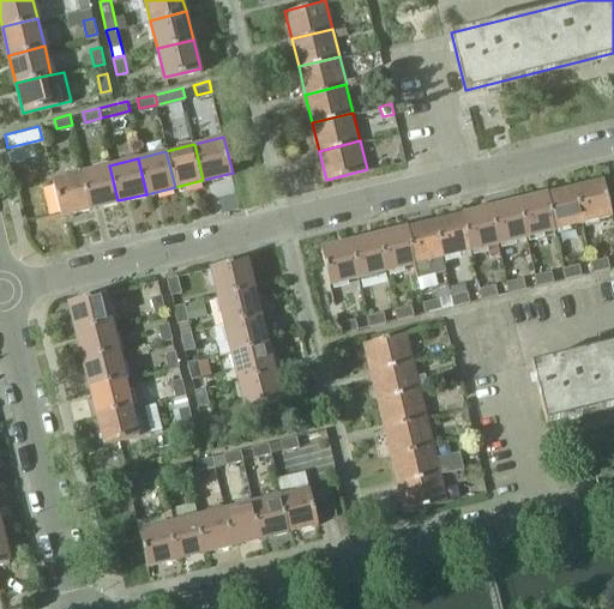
[(90,207),(118,200),(109,166),(80,172),(90,207)]
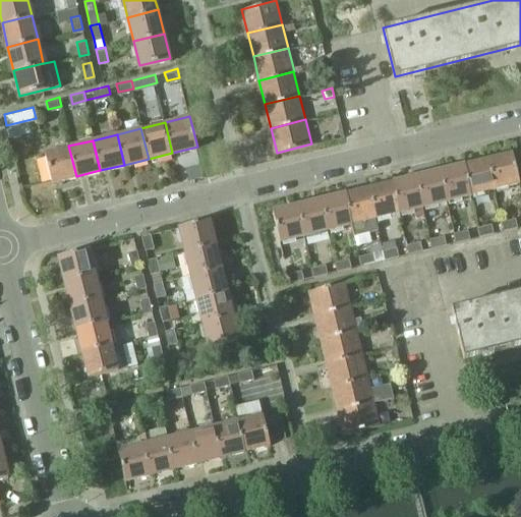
[(76,176),(68,146),(44,152),(52,182),(76,176)]
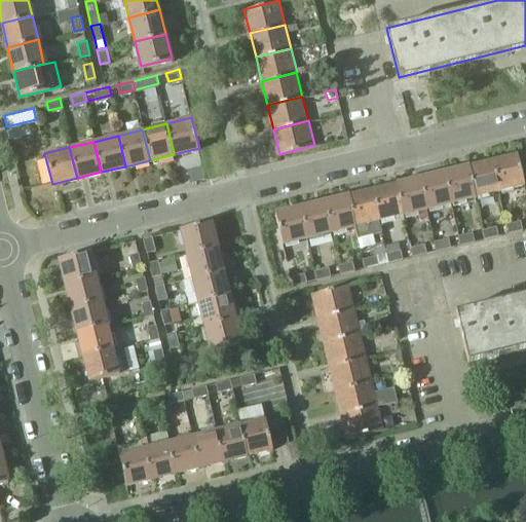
[(493,159),(500,188),(525,183),(518,153),(493,159)]
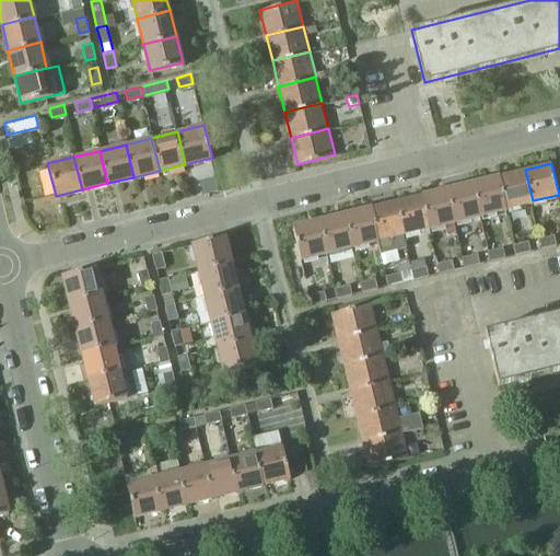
[(525,170),(500,175),(508,207),(533,200),(525,170)]
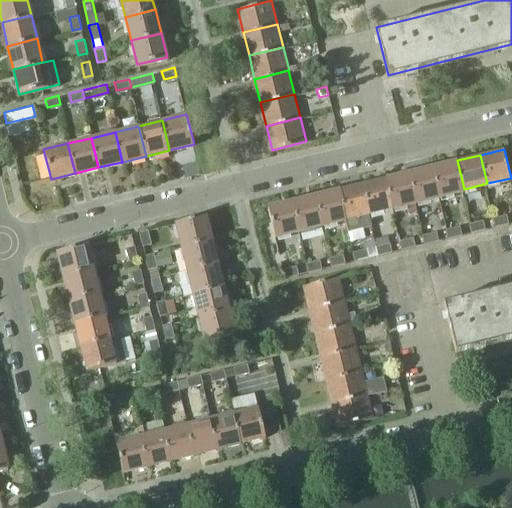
[(433,166),(440,195),(464,189),(457,160),(433,166)]
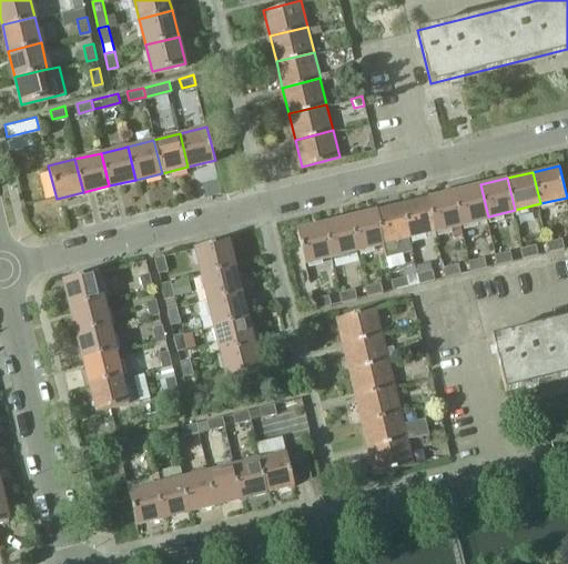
[(480,184),(455,191),(463,223),(488,217),(480,184)]
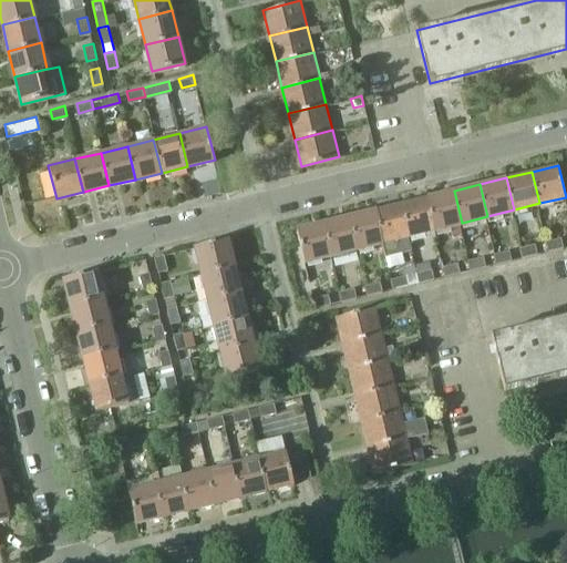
[(428,197),(435,229),(462,223),(454,191),(428,197)]
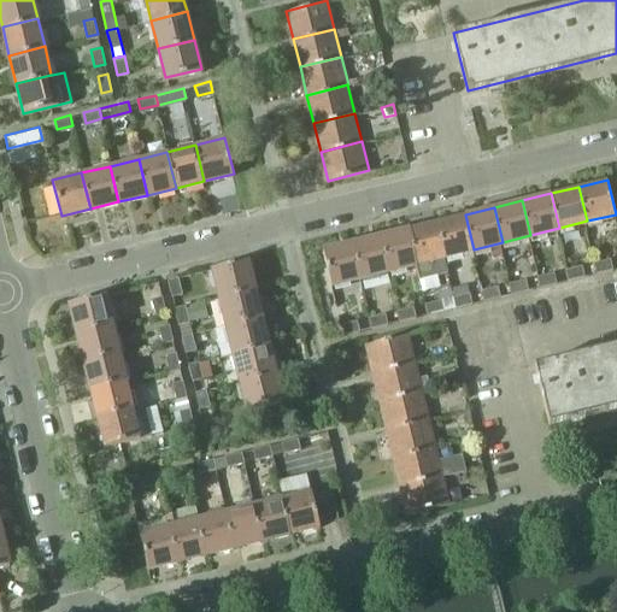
[(465,215),(438,222),(446,256),(474,249),(465,215)]
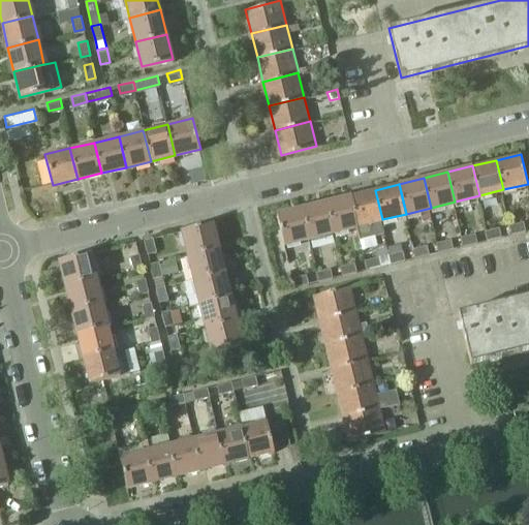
[(375,190),(350,195),(358,225),(361,238),(385,232),(382,219),(375,190)]
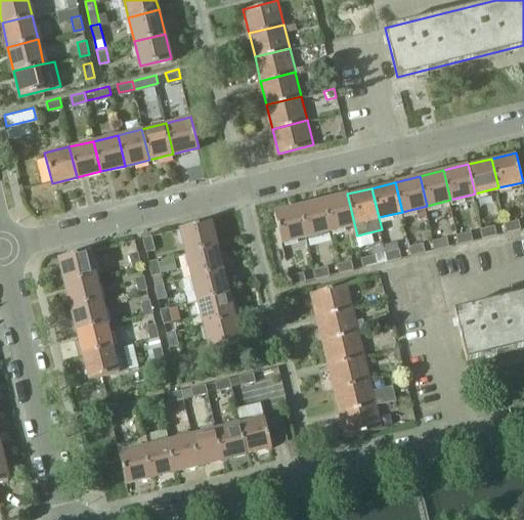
[(347,193),(323,200),(331,229),(354,223),(347,193)]
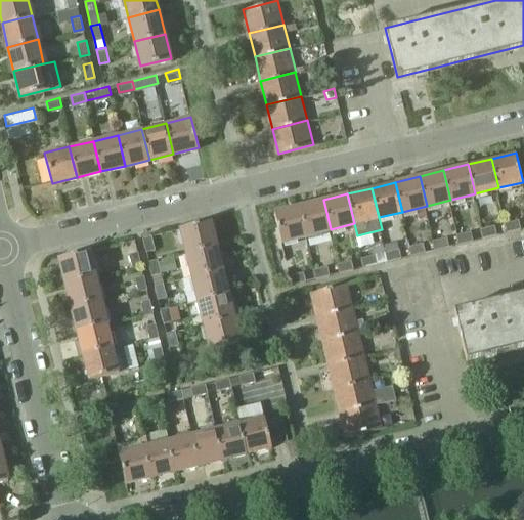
[(323,200),(299,206),(306,235),(331,229),(323,200)]
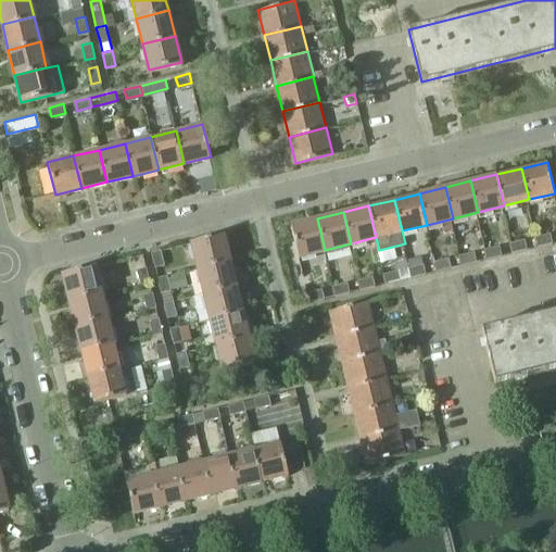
[(300,255),(325,250),(317,218),(292,225),(300,255)]
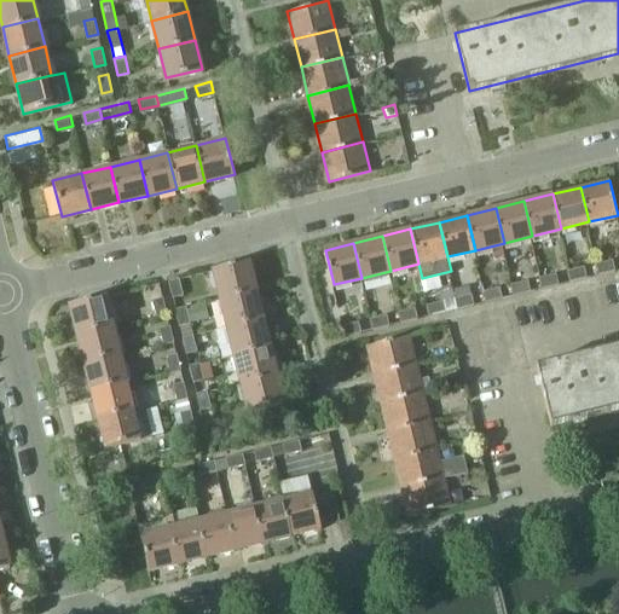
[(220,296),(255,288),(248,259),(214,267),(220,296)]
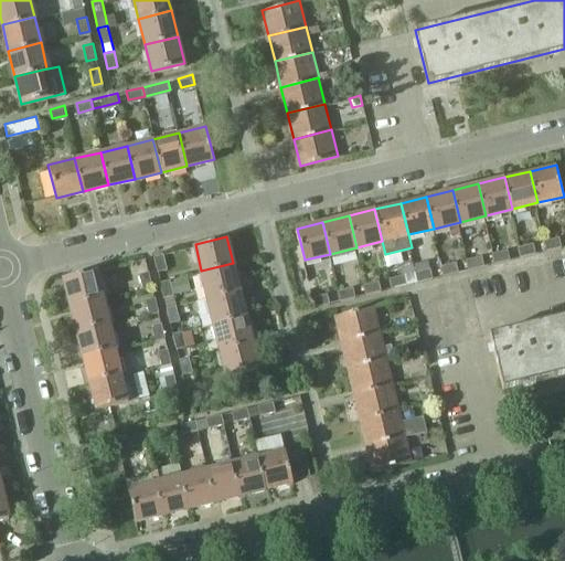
[(544,240),(546,249),(562,244),(560,236),(544,240)]
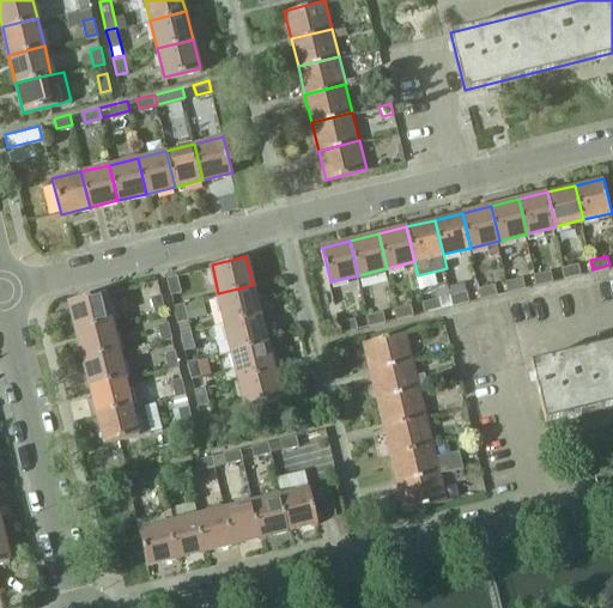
[(532,265),(536,283),(553,279),(550,268),(548,268),(547,262),(538,265),(538,263),(532,265)]
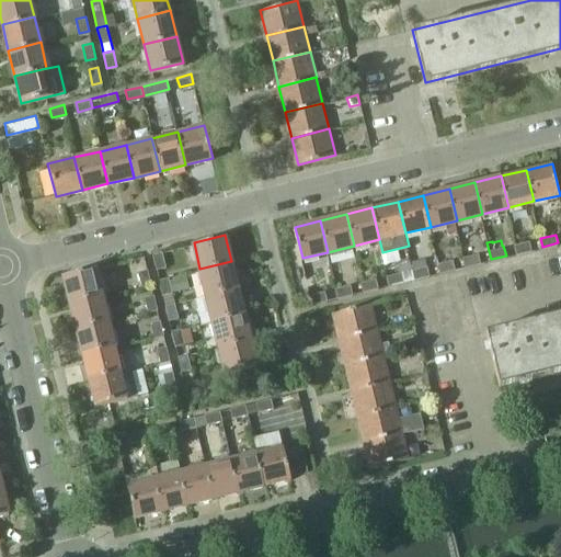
[(515,245),(517,252),(533,249),(530,240),(515,245)]
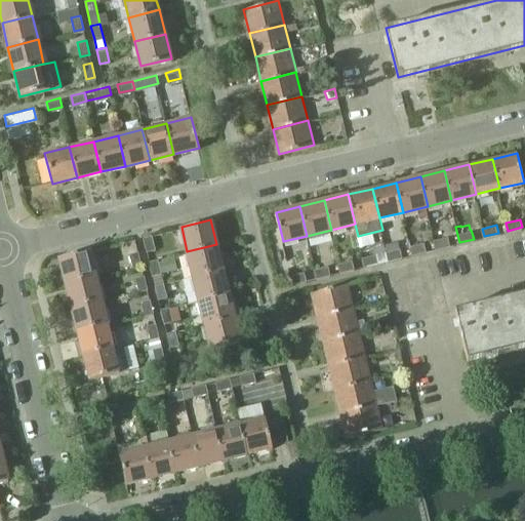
[(152,234),(143,236),(146,249),(155,247),(152,234)]
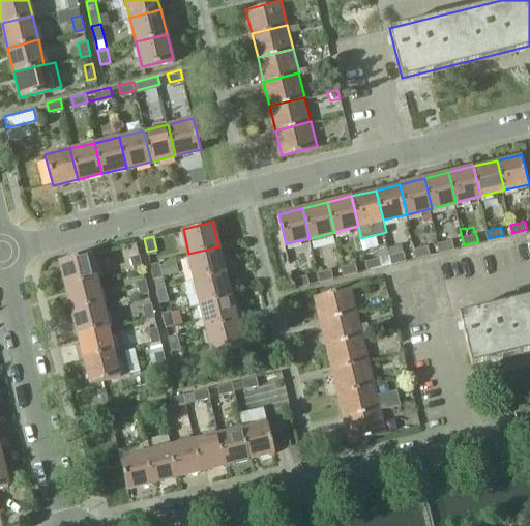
[(423,236),(413,239),(412,239),(414,247),(413,247),(415,257),(430,254),(428,243),(424,244),(423,236)]
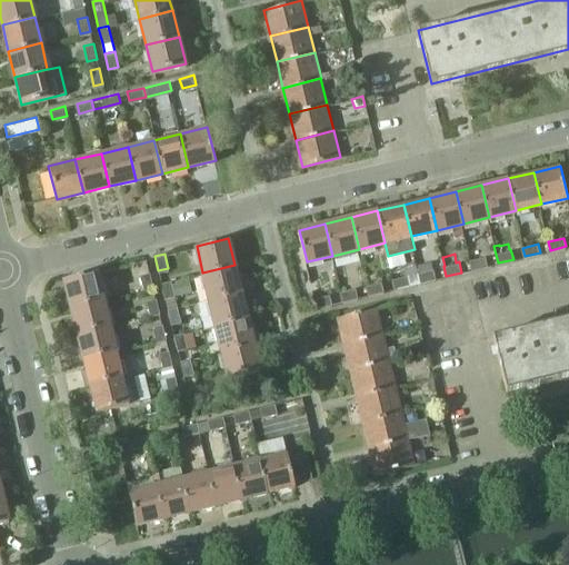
[(471,260),(473,269),(488,265),(486,257),(471,260)]
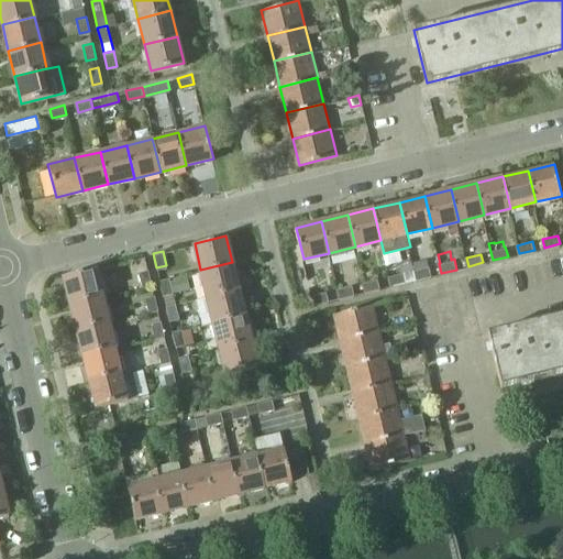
[(200,270),(207,296),(239,288),(232,262),(200,270)]
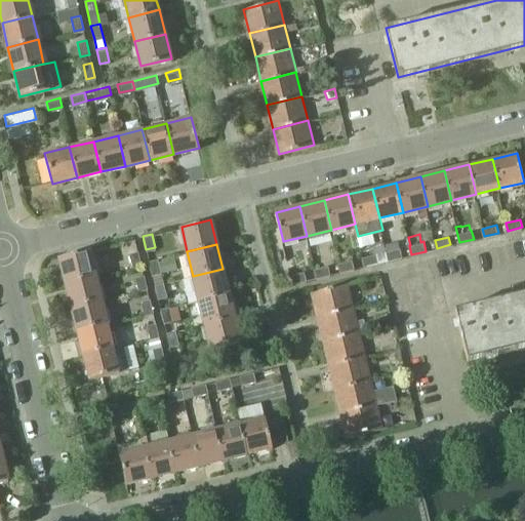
[(361,252),(364,266),(389,259),(387,251),(386,246),(361,252)]
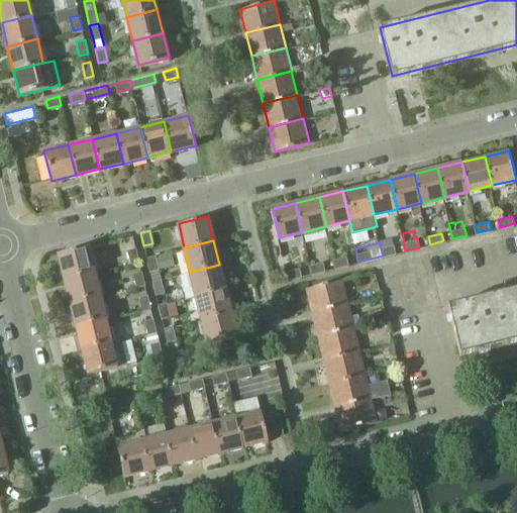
[(394,244),(381,247),(383,255),(396,252),(394,244)]
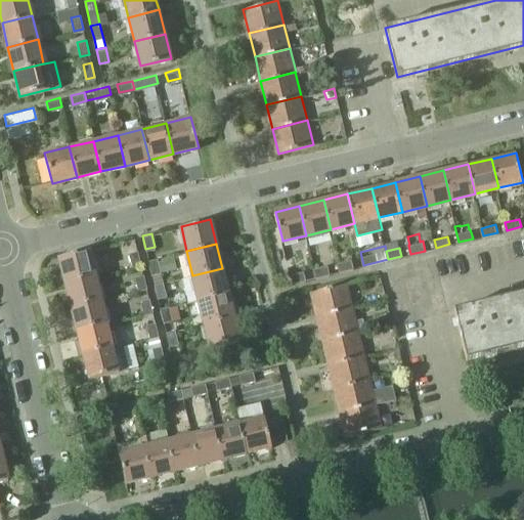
[(64,280),(94,273),(89,249),(58,256),(64,280)]
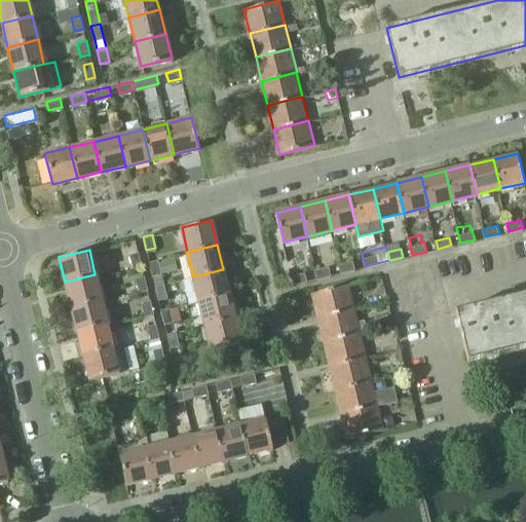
[(133,267),(142,264),(138,251),(129,253),(133,267)]
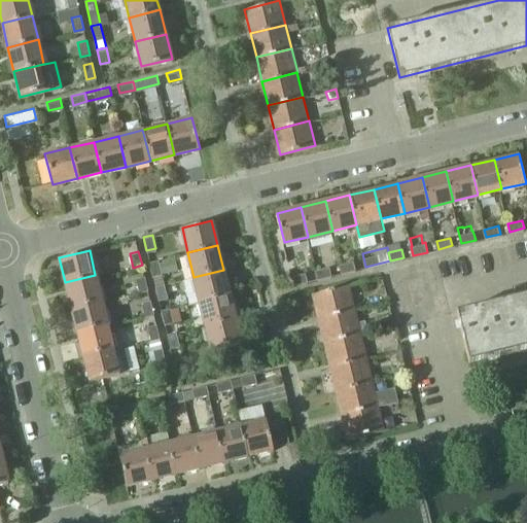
[(149,260),(152,275),(162,272),(157,258),(149,260)]
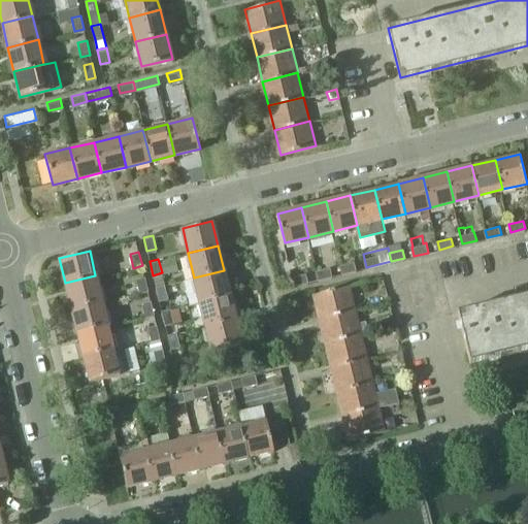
[(340,265),(342,273),(357,269),(355,261),(340,265)]
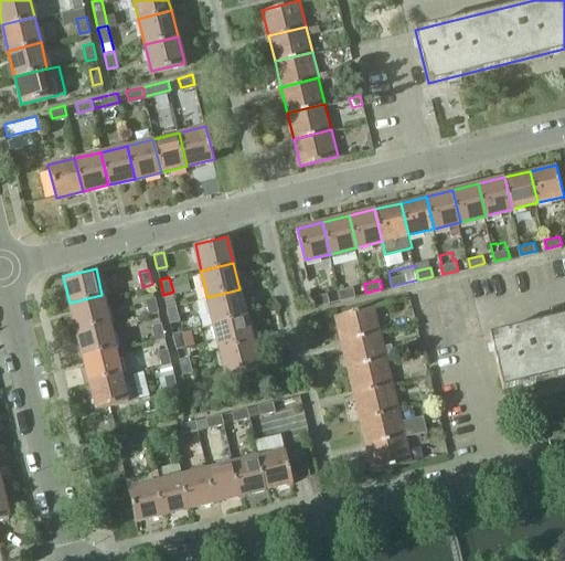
[(339,289),(341,298),(355,295),(354,286),(339,289)]
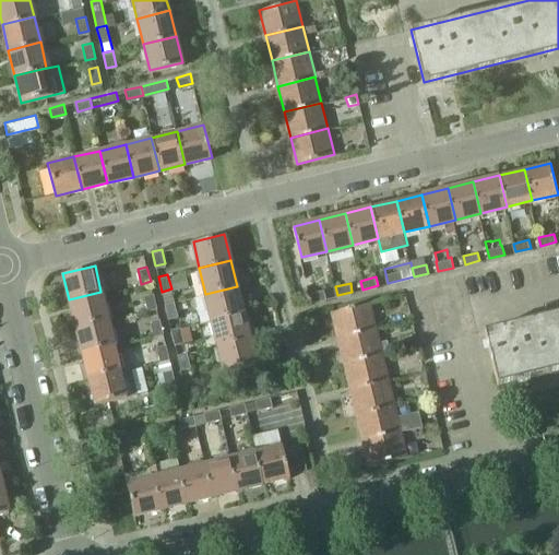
[(201,322),(212,319),(244,311),(237,286),(205,294),(194,296),(201,322)]
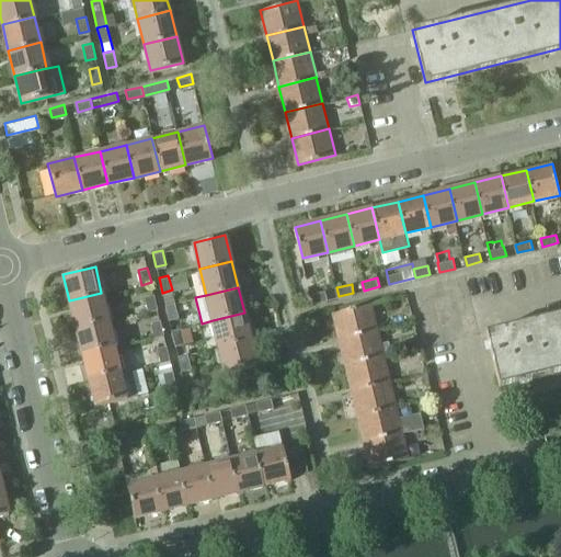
[(311,294),(313,303),(328,299),(325,291),(311,294)]
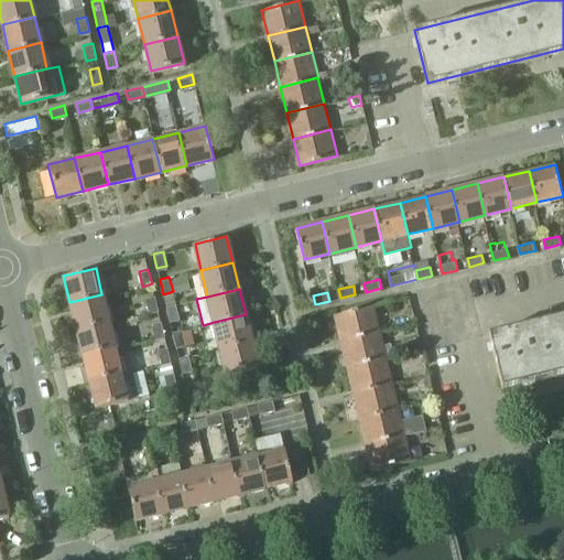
[(69,302),(76,327),(108,320),(101,294),(69,302)]
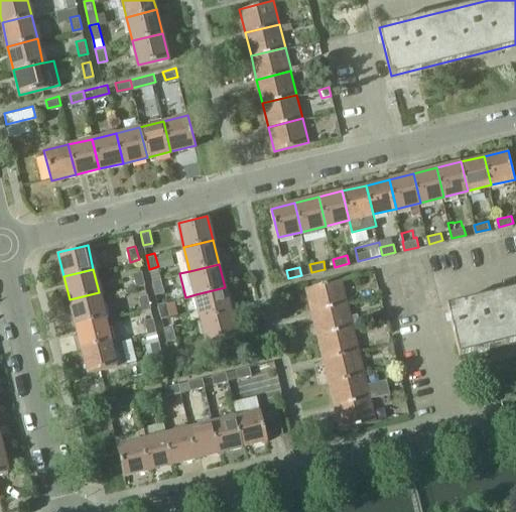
[(136,285),(145,282),(141,269),(132,271),(136,285)]
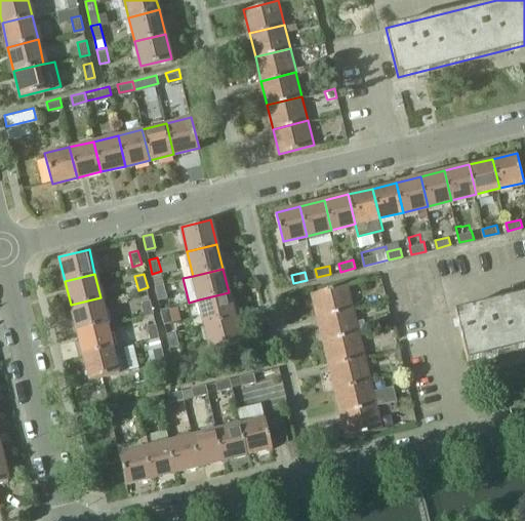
[(154,283),(157,296),(166,294),(163,281),(154,283)]
